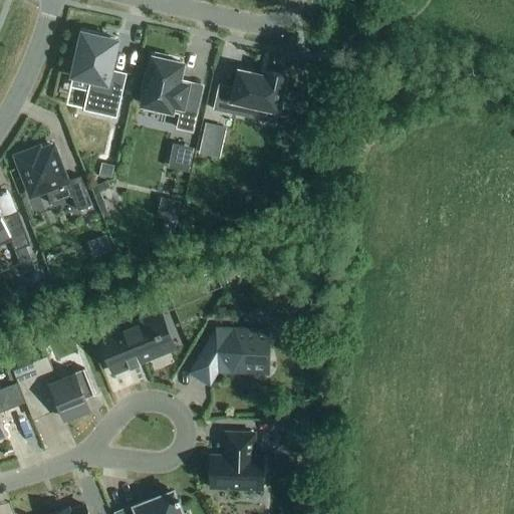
[(79,37),(76,51),(78,52),(73,76),(90,80),(83,111),(116,118),(126,74),(111,70),(117,41),(82,33),(81,37),(79,37)]
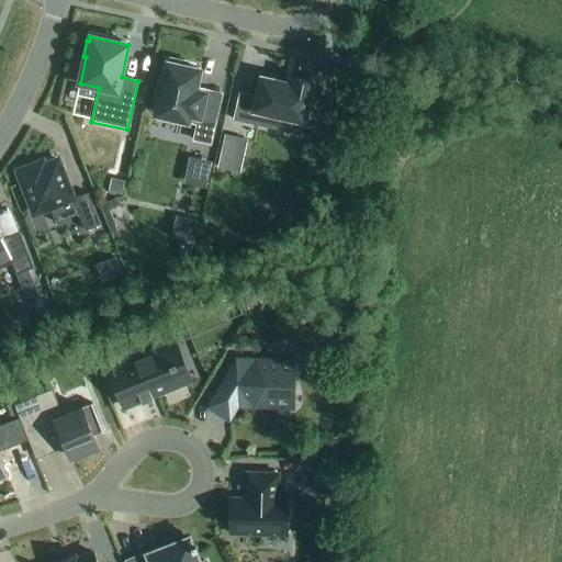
[(206,93),(197,91),(201,70),(184,67),(186,63),(171,59),(170,64),(168,63),(164,82),(159,81),(155,99),(159,100),(156,115),(189,123),(189,121),(198,122),(193,141),(211,145),(218,111),(203,108),(206,93)]
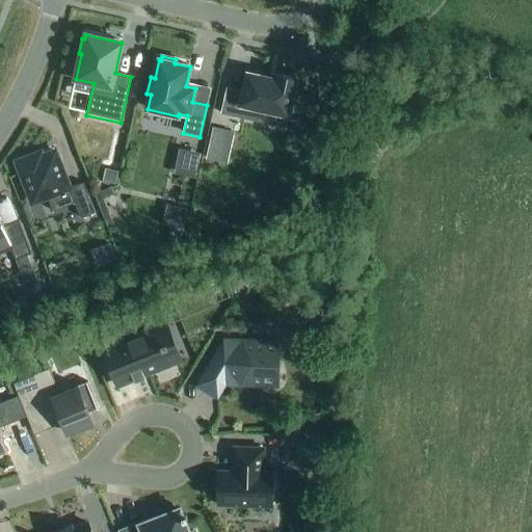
[(227,87),(221,114),(260,123),(263,111),(289,116),(297,80),(277,76),(276,80),(247,73),(243,91),(227,87)]
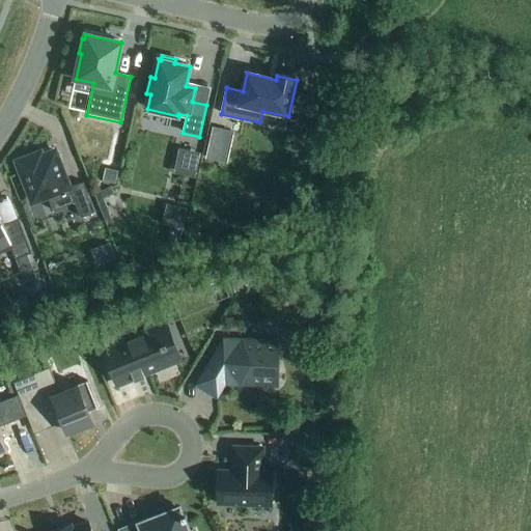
[(226,163),(232,134),(216,130),(208,159),(226,163)]
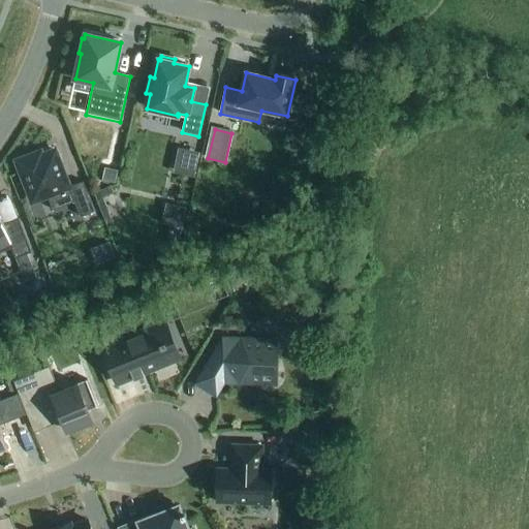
[(39,150),(16,159),(32,199),(45,193),(52,209),(73,199),(80,215),(94,209),(82,179),(68,185),(54,149),(41,154),(39,150)]
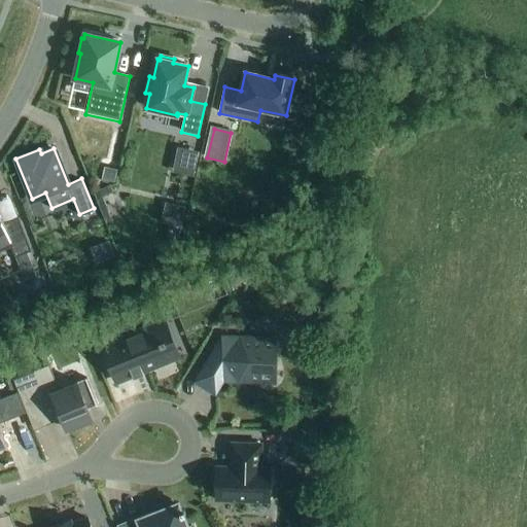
[(195,173),(198,161),(189,159),(190,154),(184,153),(180,170),(195,173)]
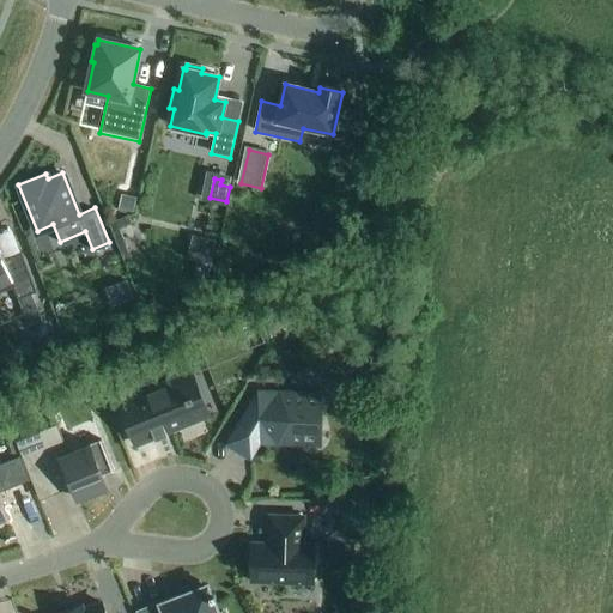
[(133,213),(137,199),(122,195),(119,210),(133,213)]
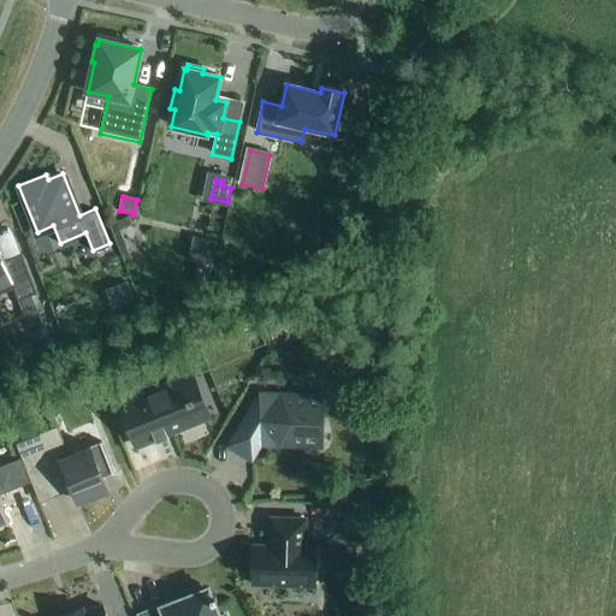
[(0,249),(0,295),(13,290),(18,302),(37,295),(22,255),(5,262),(0,249)]
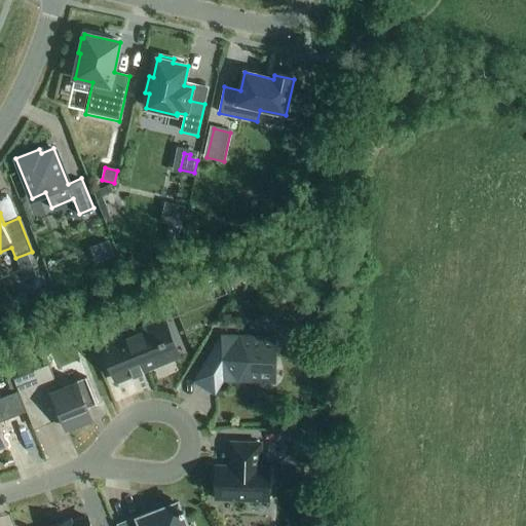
[(178,239),(181,227),(170,225),(166,237),(178,239)]
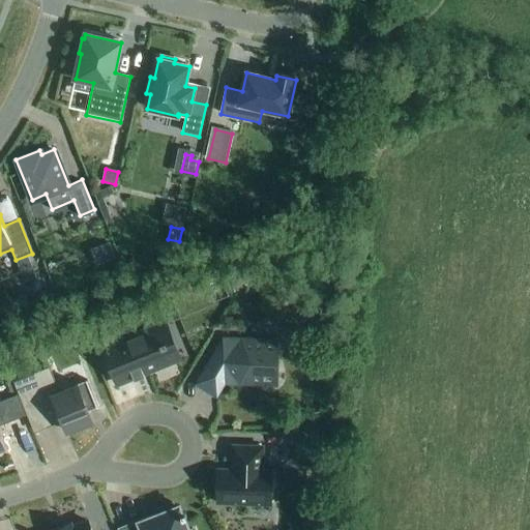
[(36,277),(31,265),(20,270),(25,283),(36,277)]
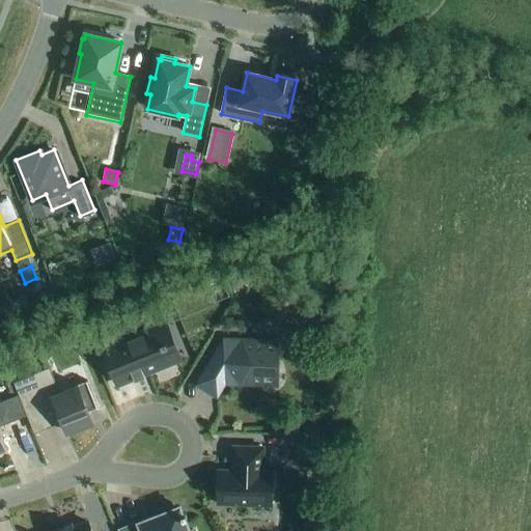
[(117,327),(101,333),(110,356),(108,357),(118,383),(133,378),(135,383),(145,379),(143,373),(171,362),(165,348),(168,347),(166,343),(164,343),(158,330),(124,343),(117,327)]
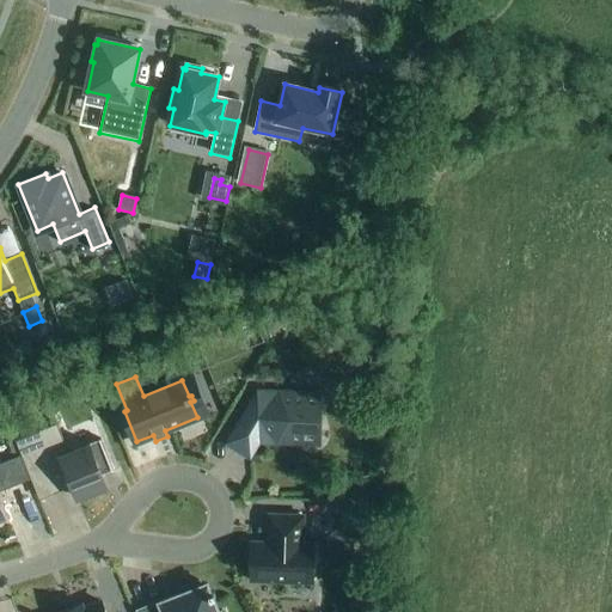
[(258,393),(228,444),(245,453),(263,424),(277,433),(277,436),(318,438),(320,395),(258,393)]
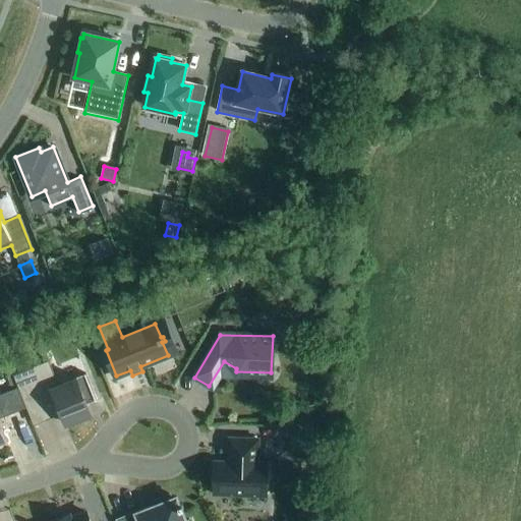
[(19,358),(13,342),(1,347),(8,363),(19,358)]
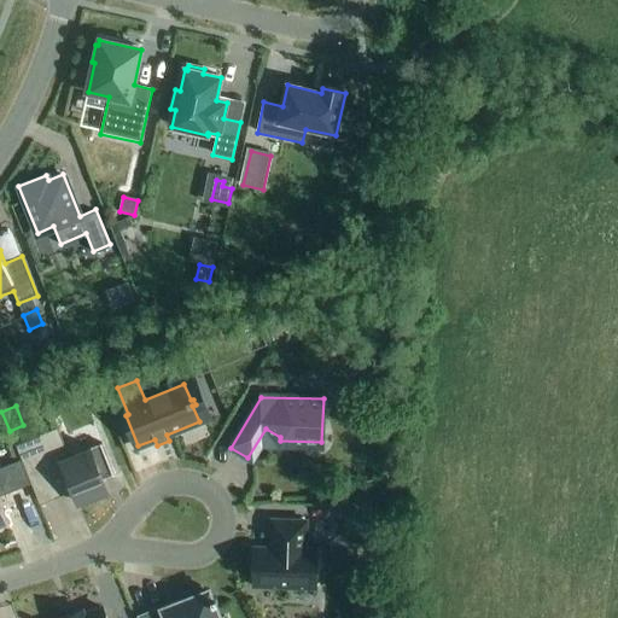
[(58,429),(30,439),(54,500),(73,493),(79,506),(109,494),(103,481),(115,476),(101,444),(69,458),(58,429)]
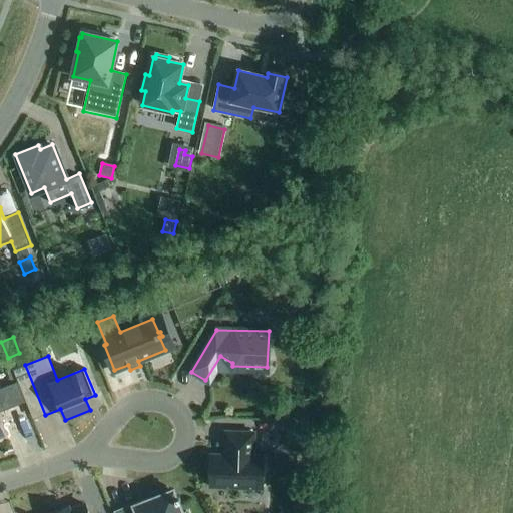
[(248,428),(219,431),(222,454),(208,456),(211,488),(266,482),(262,450),(251,451),(248,428)]
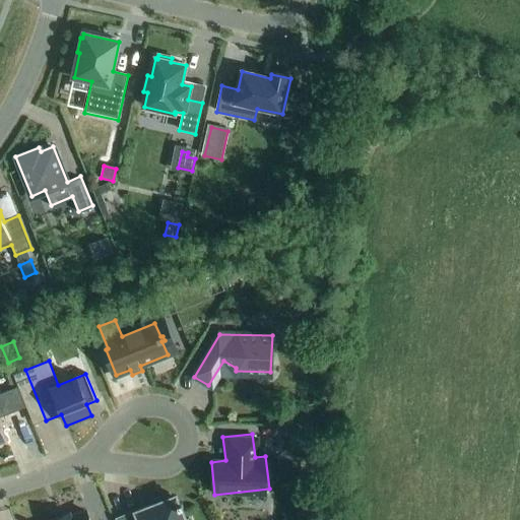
[(291,451),(291,442),(279,442),(279,450),(291,451)]
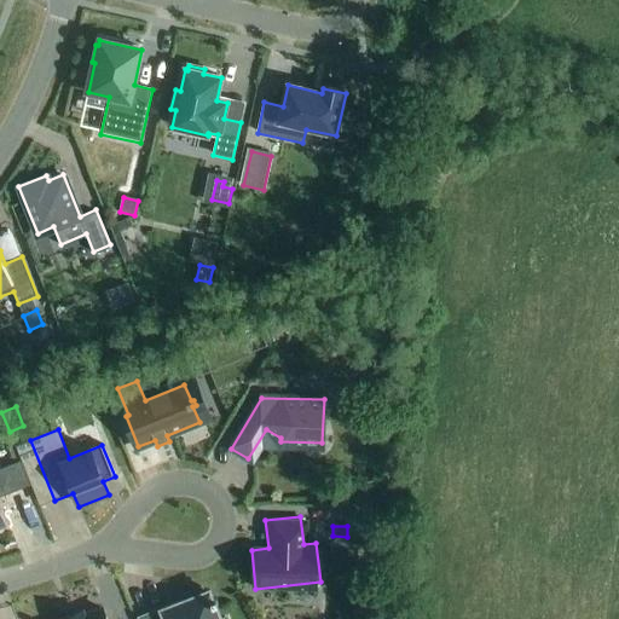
[(184,602),(140,618),(220,618),(215,607),(219,606),(217,600),(213,601),(209,593),(203,594),(202,589),(183,597),(184,602)]
